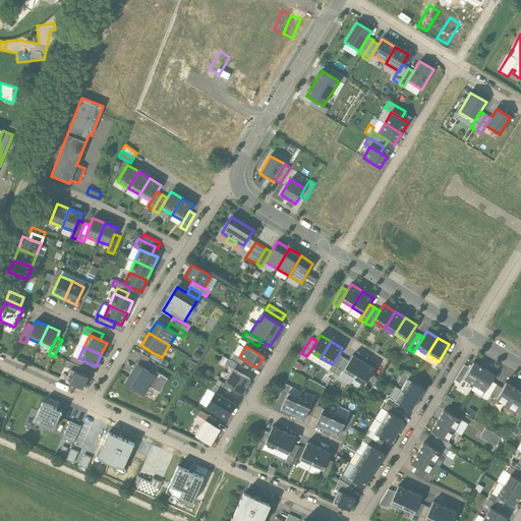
[(439,361),(435,367),(441,370),(450,354),(445,351),(439,361)]
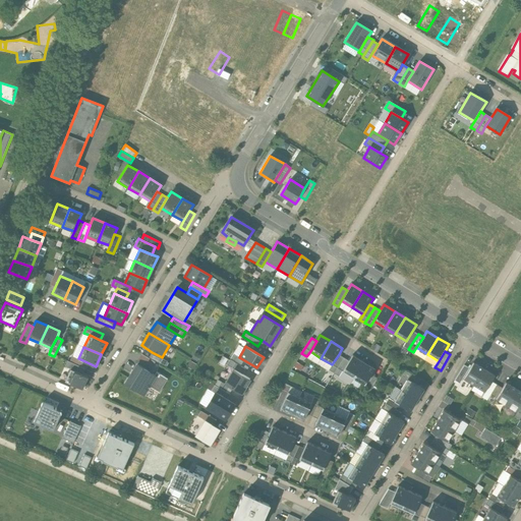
[(168,361),(152,352),(149,357),(164,366),(168,361)]
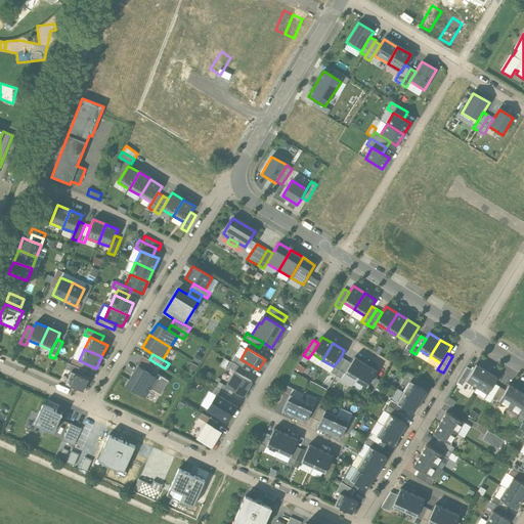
[(235,355),(232,360),(243,367),(246,362),(235,355)]
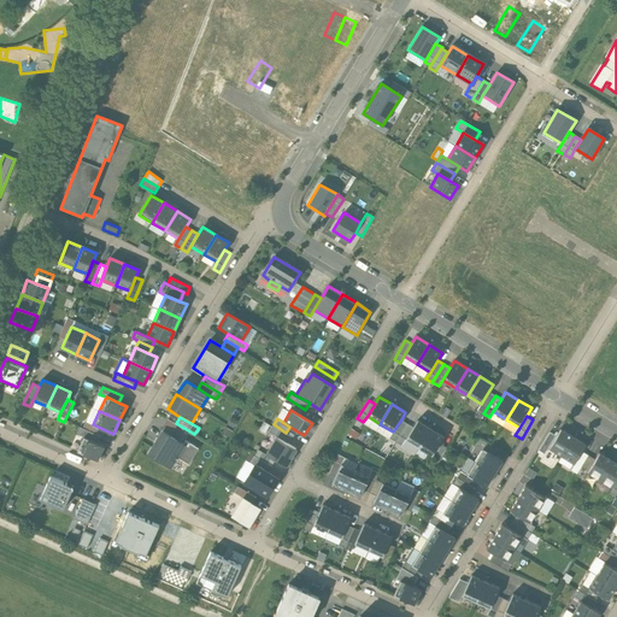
[(393,432),(389,439),(395,442),(407,423),(401,419),(393,432)]
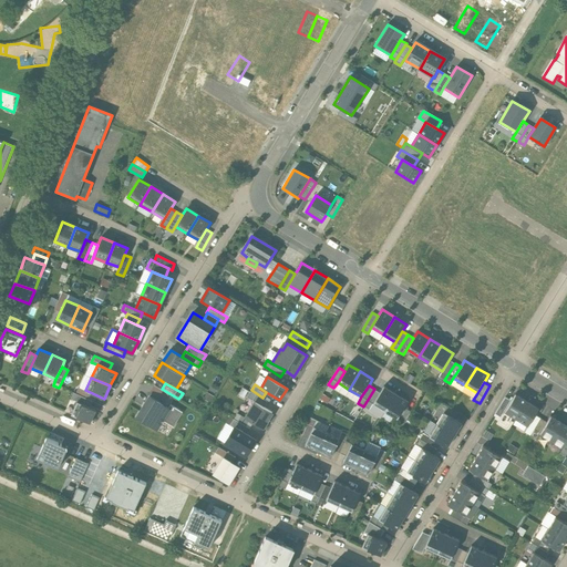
[(380,392),(373,403),(384,411),(395,393),(383,385),(380,392)]
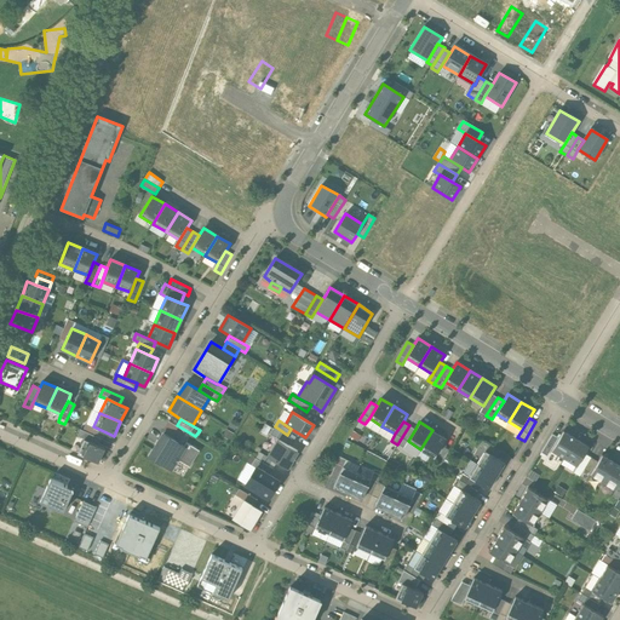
[(86,424),(84,430),(102,438),(105,432),(86,424)]
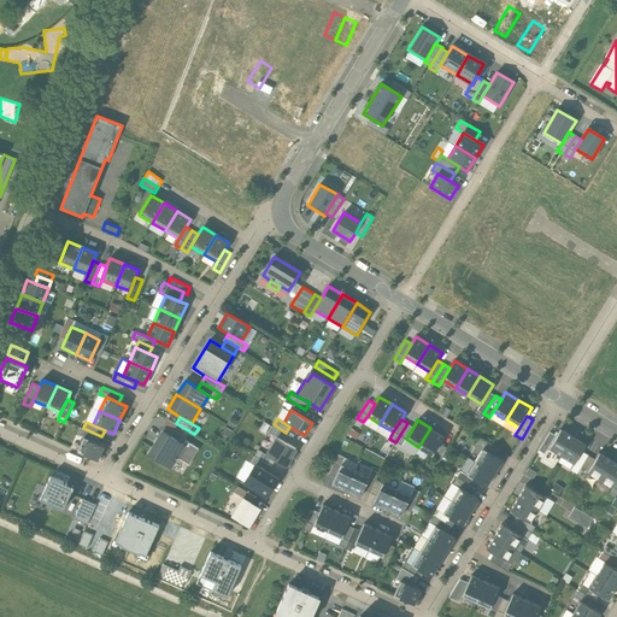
[(407,423),(395,442),(401,446),(406,439),(413,427),(407,423)]
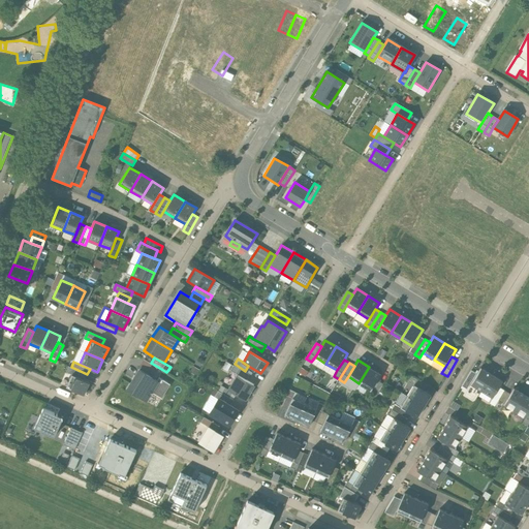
[(234,365),(230,370),(246,380),(249,375),(234,365)]
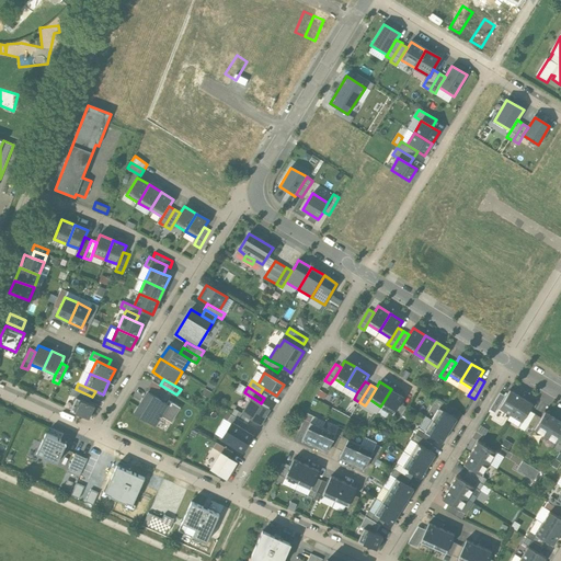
[(91,397),(72,388),(70,393),(76,397),(88,402),(91,397)]
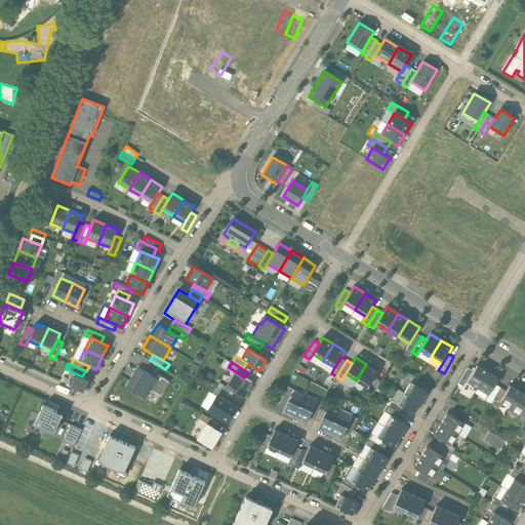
[(377,371),(366,364),(356,380),(367,388),(377,371)]
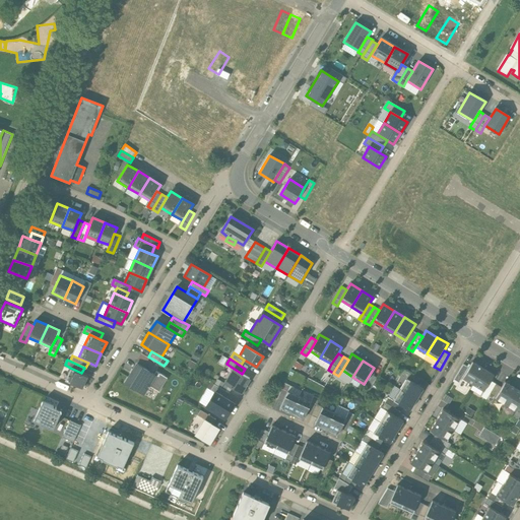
[(483,368),(472,361),(468,367),(462,377),(473,384),(483,368)]
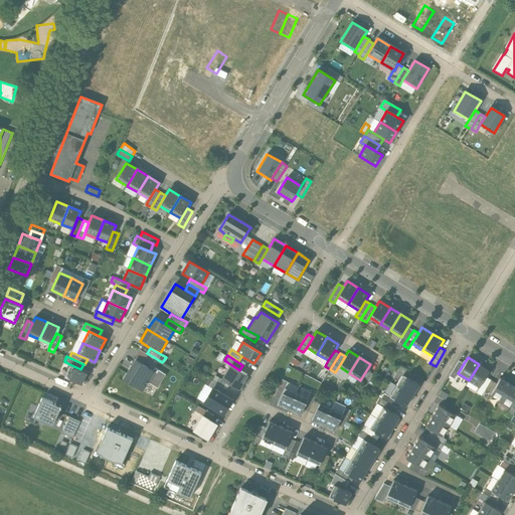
[(154,371),(136,360),(125,378),(143,389),(147,381),(154,371)]
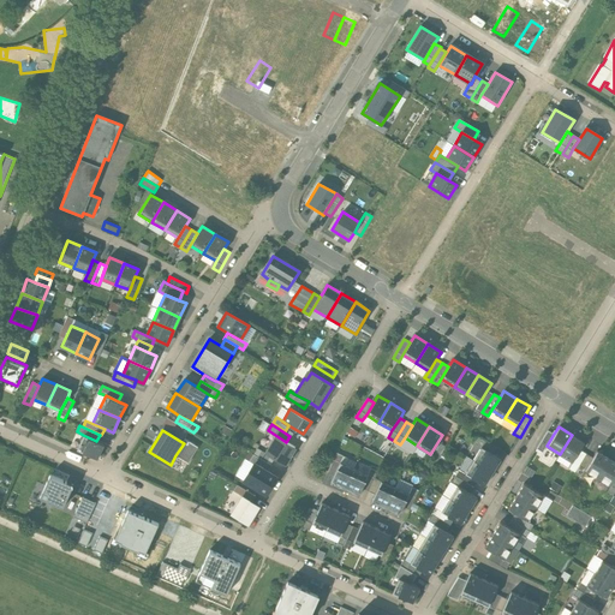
[(548,430),(537,448),(543,453),(547,446),(554,434),(548,430)]
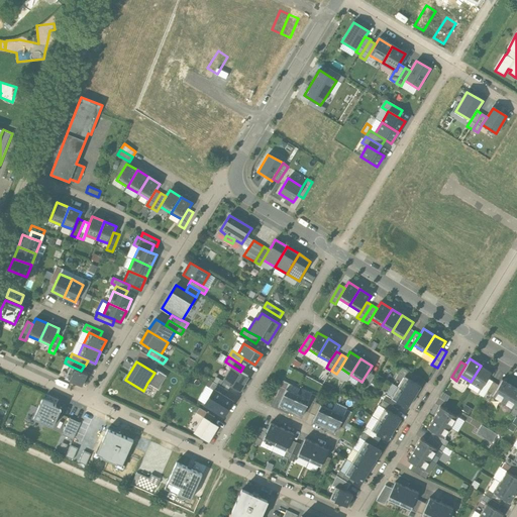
[(81,371),(70,366),(65,378),(82,386),(88,374),(81,371)]
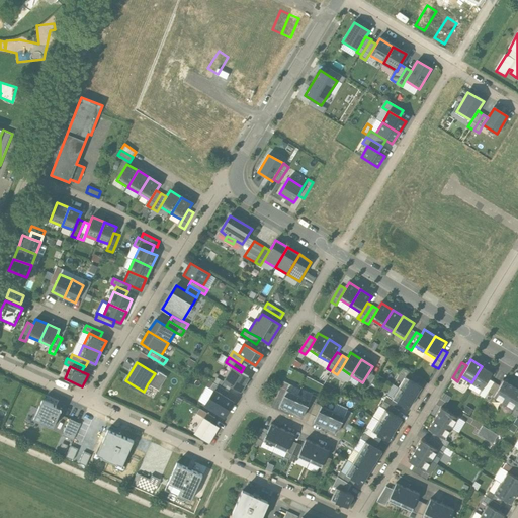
[(493,373),(482,366),(471,382),(483,390),(493,373)]
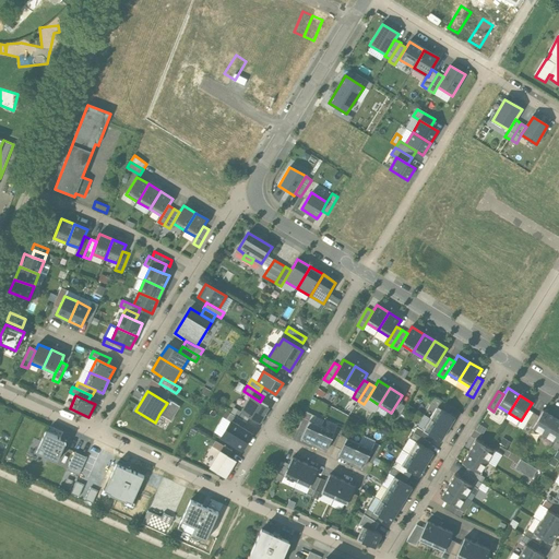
[(251,396),(241,412),(259,423),(269,406),(251,396)]
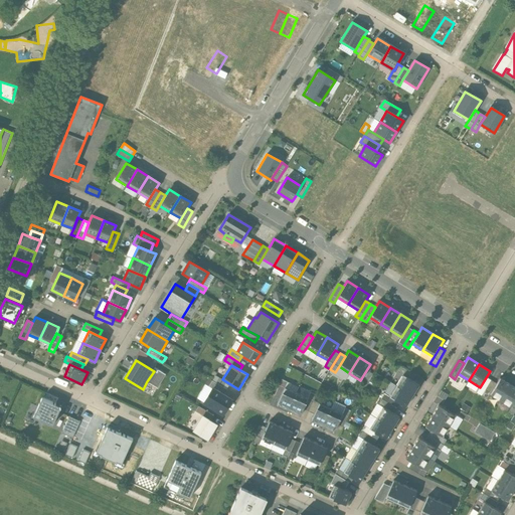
[(416,375),(401,366),(397,371),(403,374),(413,380),(416,375)]
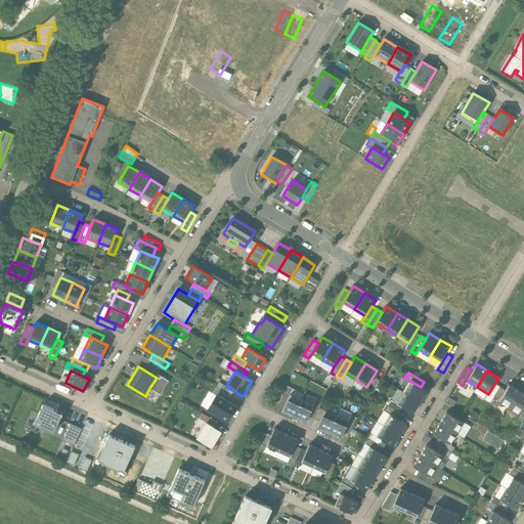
[(157,378),(149,388),(161,395),(169,381),(158,374),(156,378),(157,378)]
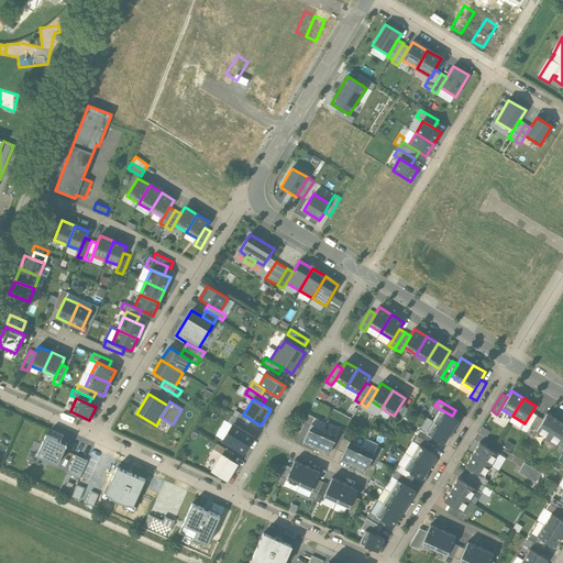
[(403,406),(393,422),(398,426),(408,409),(403,406)]
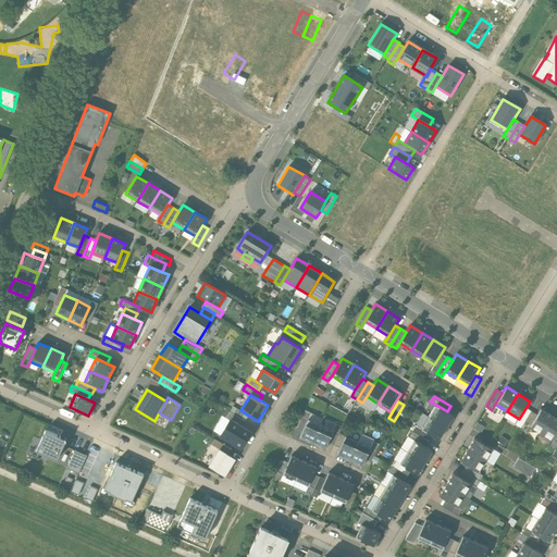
[(447,411),(436,405),(429,417),(446,428),(454,416),(447,411)]
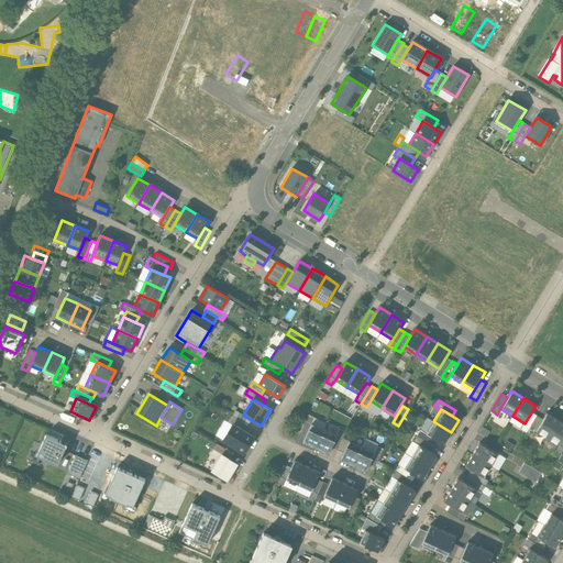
[(559,420),(547,412),(542,419),(536,430),(548,438),(559,420)]
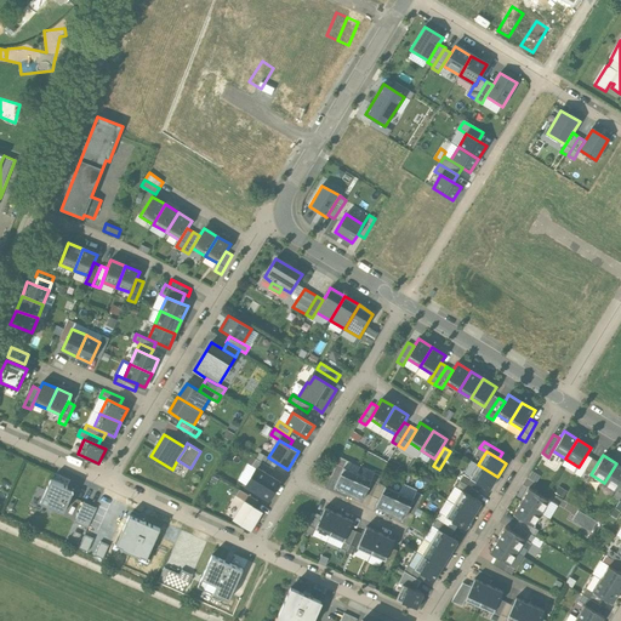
[(340,457),(331,477),(337,480),(343,467),(347,460),(340,457)]
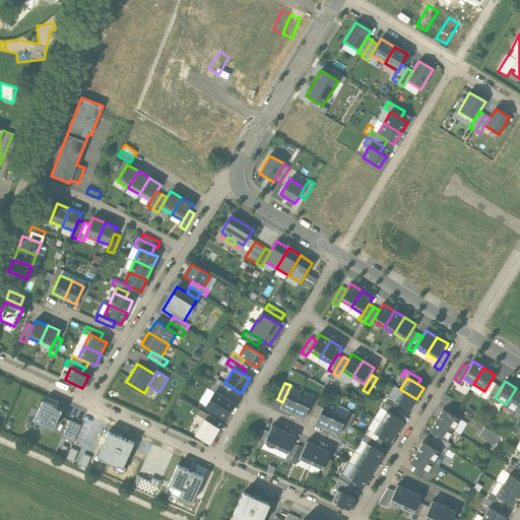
[(230,393),(214,384),(210,390),(214,392),(215,391),(226,398),(230,393)]
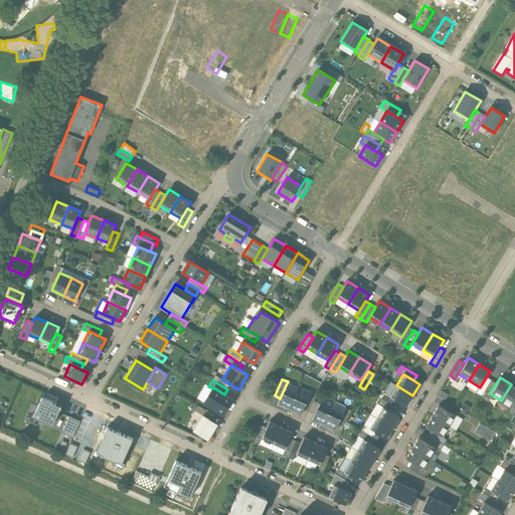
[(491,380),(482,395),(487,398),(490,393),(496,383),(491,380)]
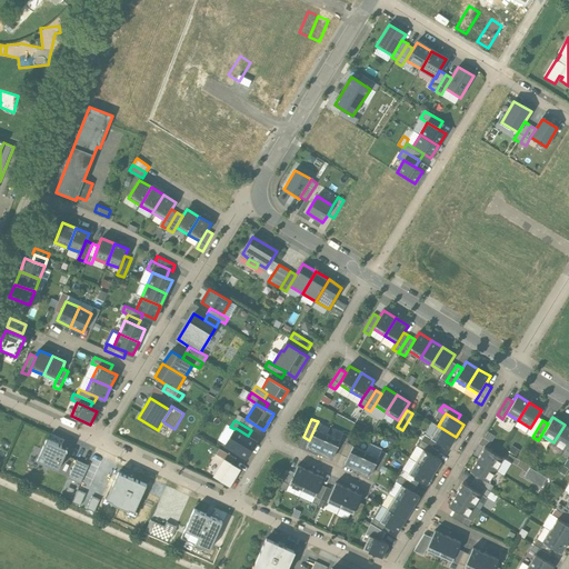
[(568,427),(565,425),(553,442),(566,449),(568,442),(568,427)]
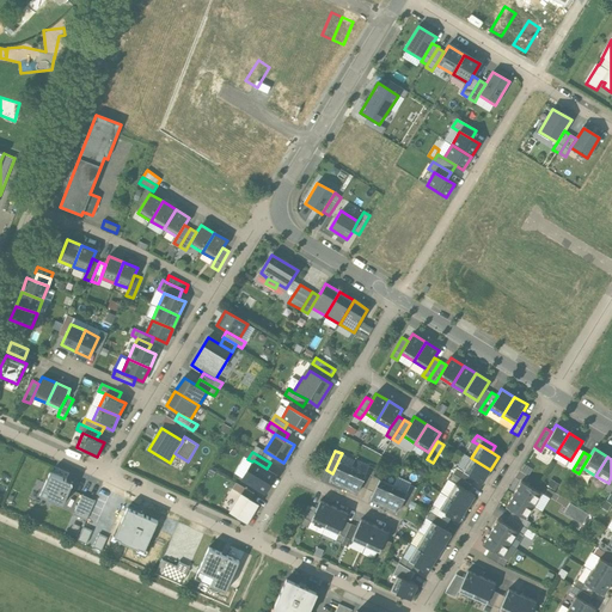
[(490,470),(471,458),(463,471),(475,478),(482,483),(490,470)]
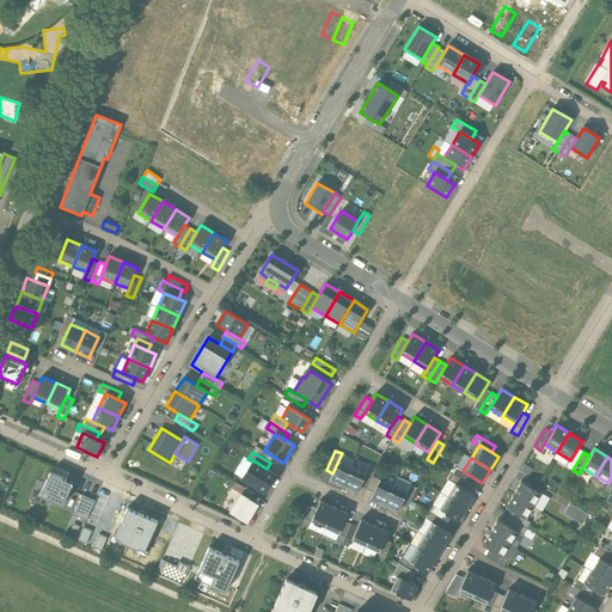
[(265,491),(276,475),(267,469),(254,460),(252,461),(243,478),(265,491)]
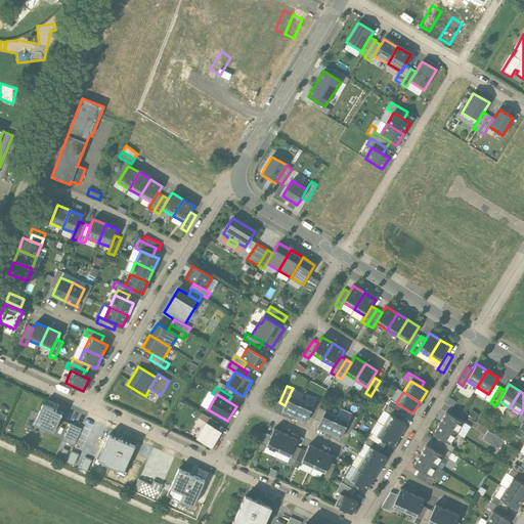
[(302,399),(290,394),(285,405),(281,411),(294,417),(302,399)]
